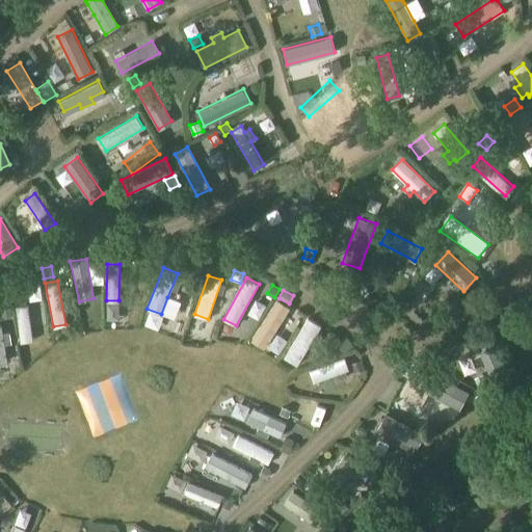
[(27,293),(15,294),(16,306),(28,303),(27,293)]
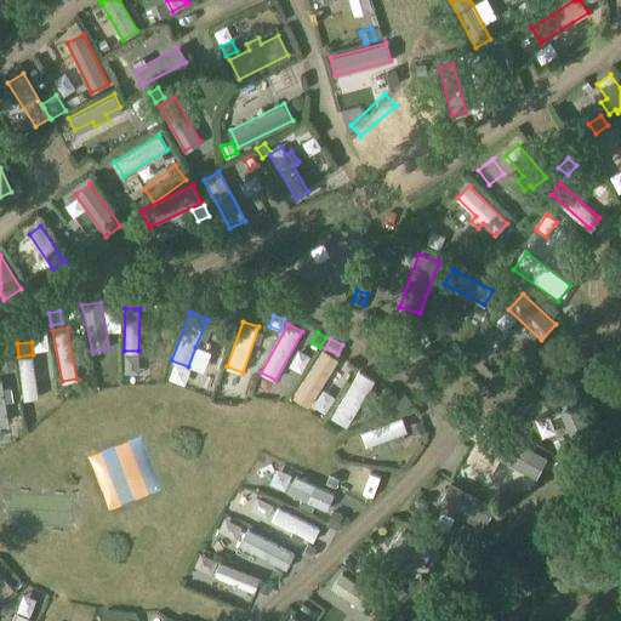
[(294,398),(308,406),(337,360),(324,351),(294,398)]
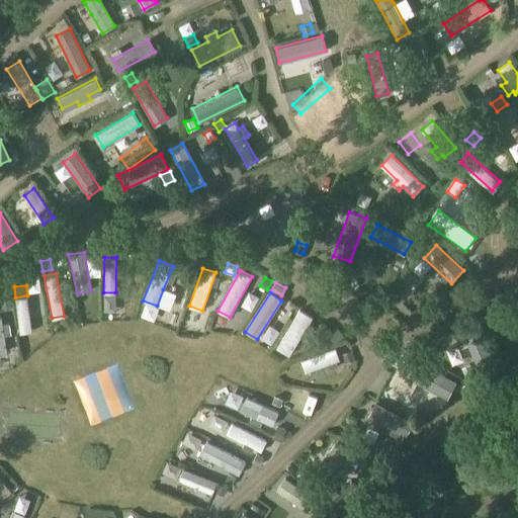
[(15,297),(20,332),(32,331),(27,295),(15,297)]
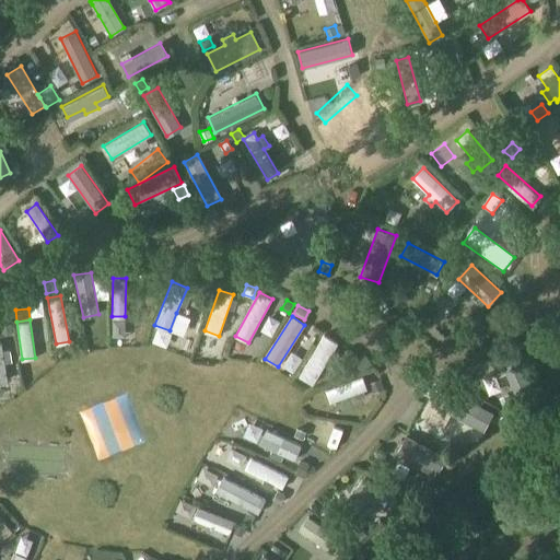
[(12,331),(11,323),(0,324),(0,325),(1,333),(12,331)]
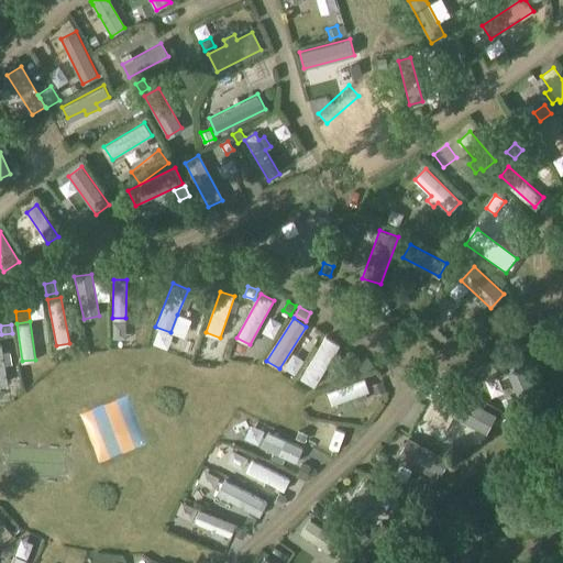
[(330,360),(334,363),(340,354),(335,351),(339,344),(326,337),(300,377),(315,386),(330,360)]
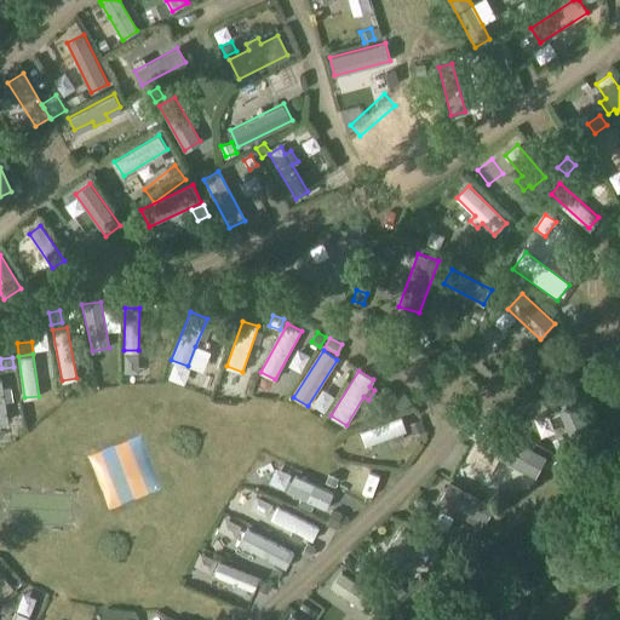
[(10,386),(3,388),(0,379),(0,422),(7,422),(4,400),(12,399),(10,386)]
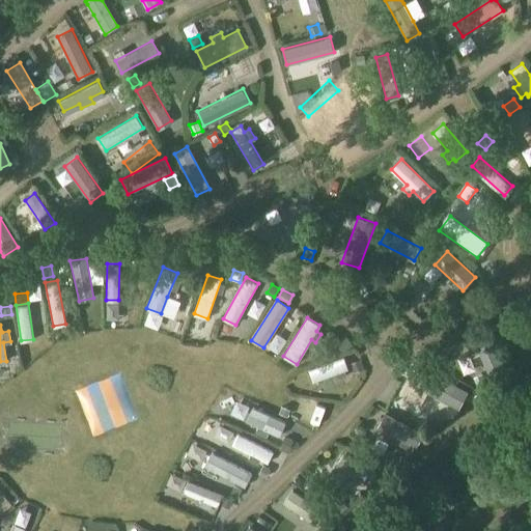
[(487,373),(501,367),(482,325),(469,331),(487,373)]
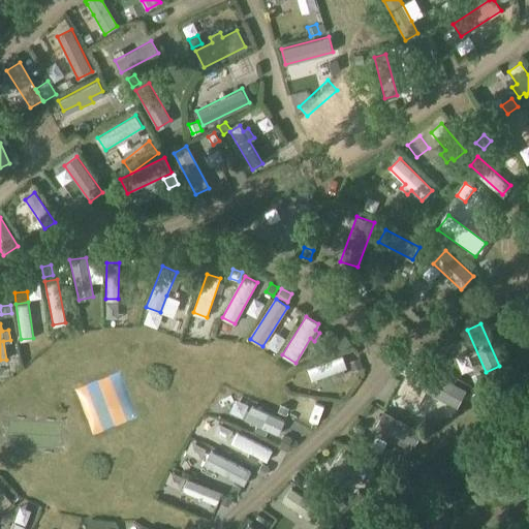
[(351,343),(345,336),(337,343),(342,350),(351,343)]
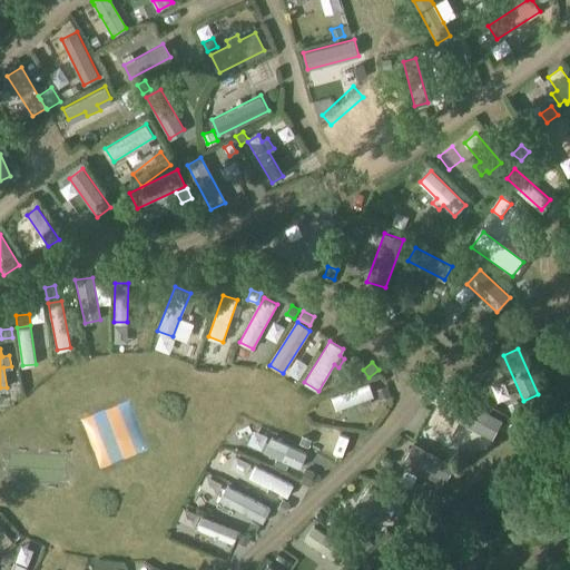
[(362,406),(372,403),(370,397),(373,396),(369,383),(332,395),(337,409),(360,401),(362,406)]
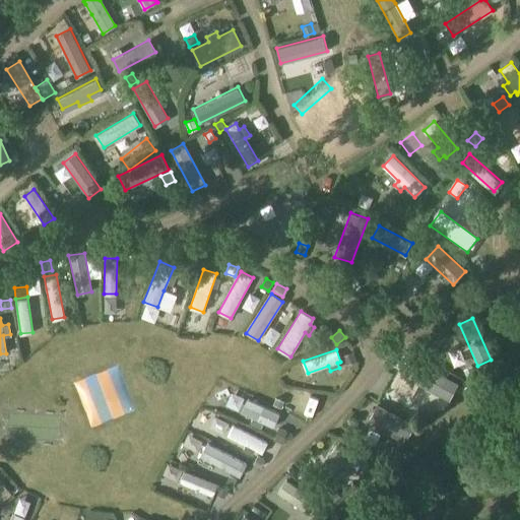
[(351,352),(343,355),(347,365),(354,361),(351,352)]
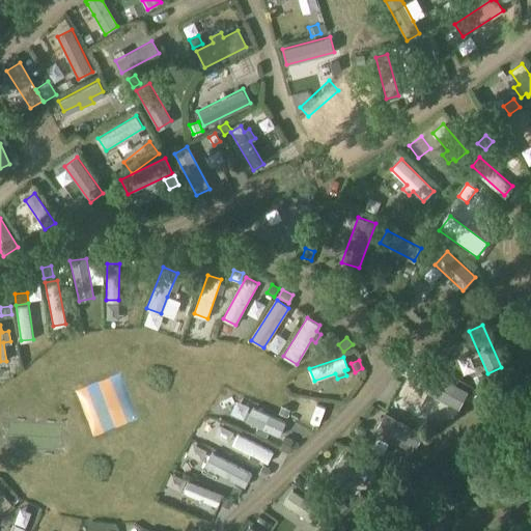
[(421,366),(412,384),(427,392),(459,408),(468,390),(421,366)]
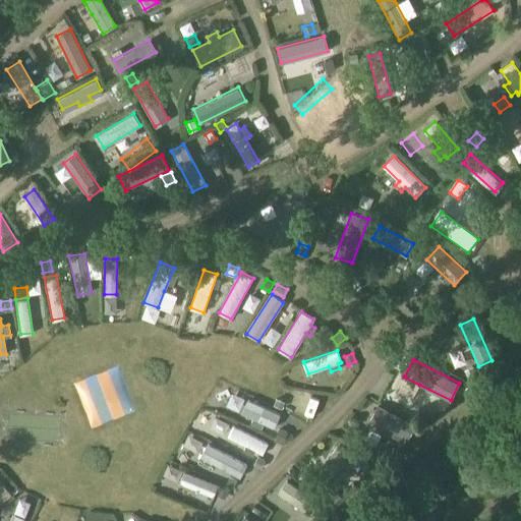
[(480,384),(473,365),(464,369),(472,388),(480,384)]
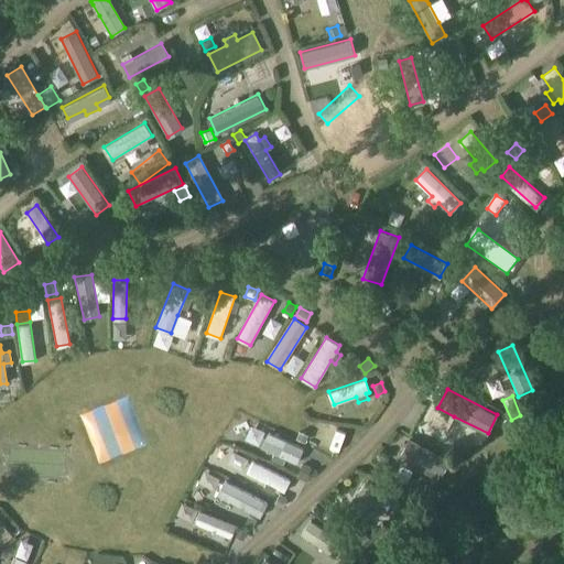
[(268,432),(261,447),(274,454),(271,458),(283,464),(285,458),(297,464),(304,448),(268,432)]
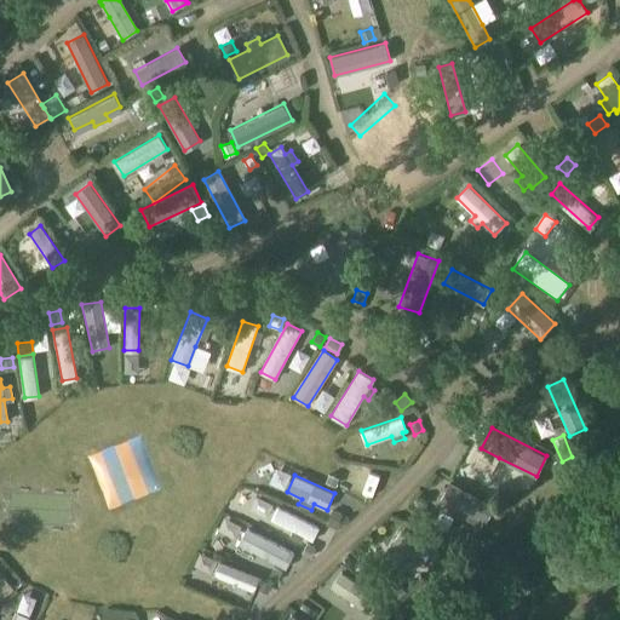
[(328,475),(326,482),(337,486),(339,478),(328,475)]
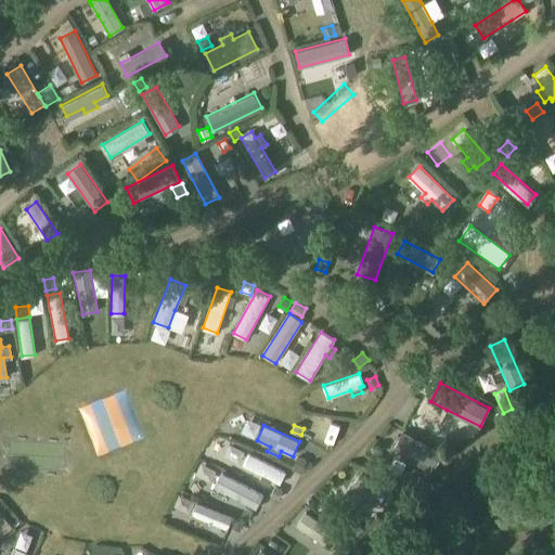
[(396,446),(420,459),(417,463),(430,469),(433,465),(435,466),(442,452),(403,431),(396,446)]
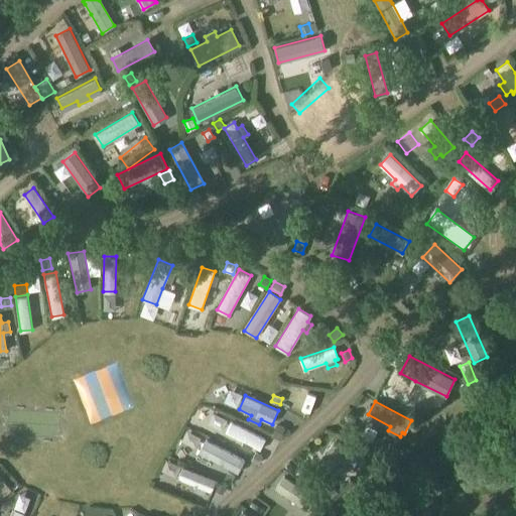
[(417,412),(425,417),(430,408),(421,404),(417,412)]
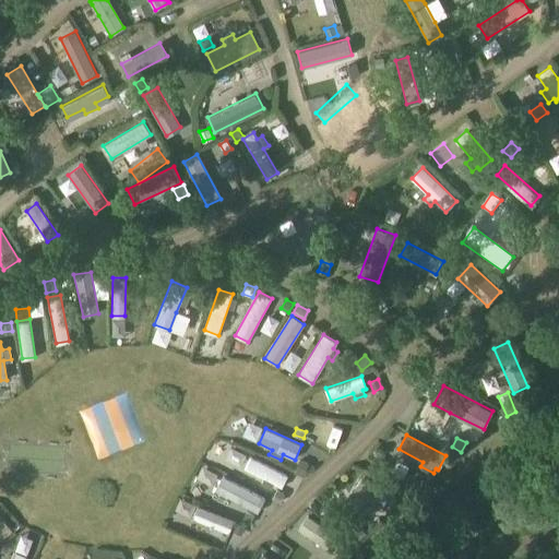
[(245,468),(263,478),(261,484),(271,488),(273,483),(282,487),(287,475),(251,456),(245,468)]
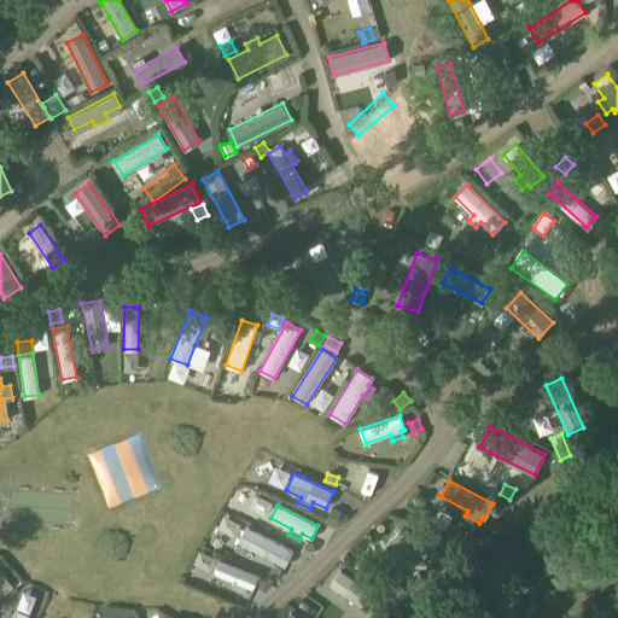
[(340,512),(332,508),(328,519),(337,523),(340,512)]
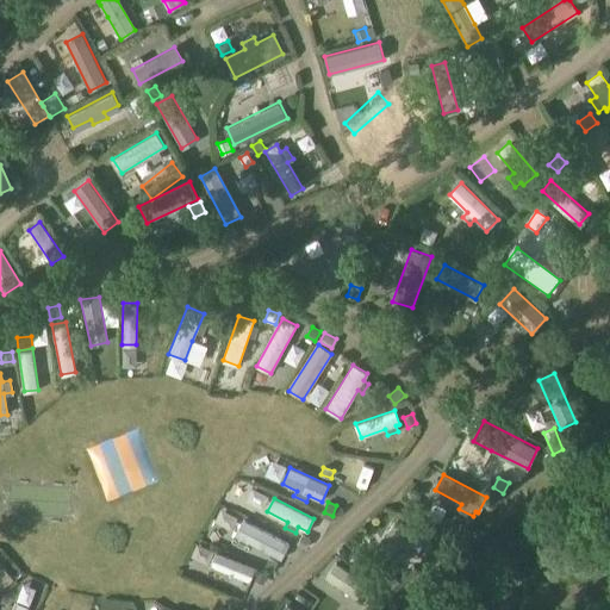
[(243,520),(235,535),(281,560),(290,545),(243,520)]
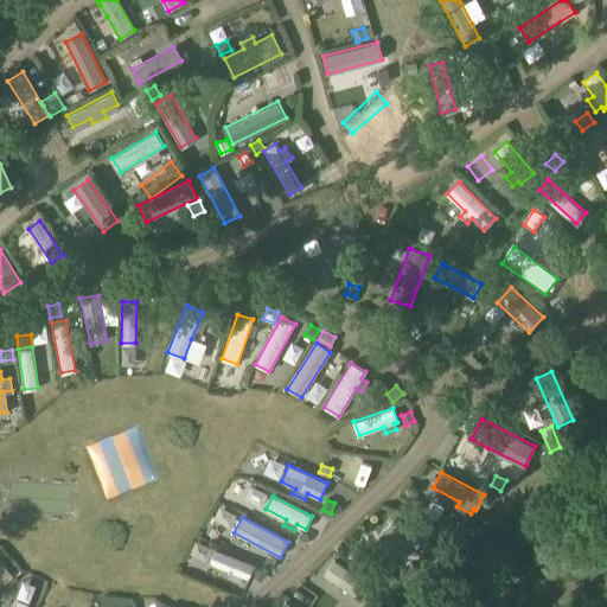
[(413,548),(422,553),(430,540),(394,517),(385,531),(403,542),(401,548),(409,554),(413,548)]
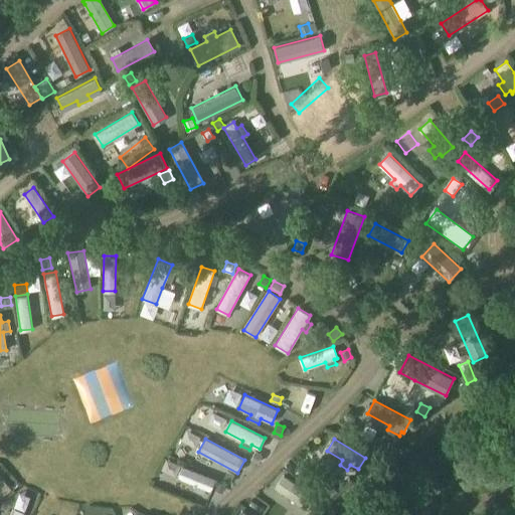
[(258,462),(262,454),(254,451),(250,459),(258,462)]
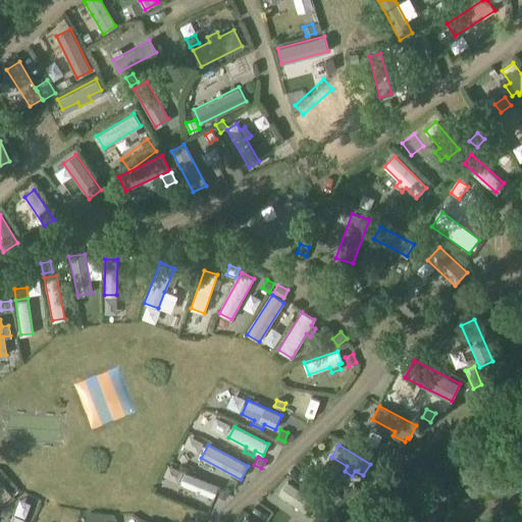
[(196,496),(206,500),(208,496),(213,498),(218,485),(185,472),(179,484),(197,491),(196,496)]
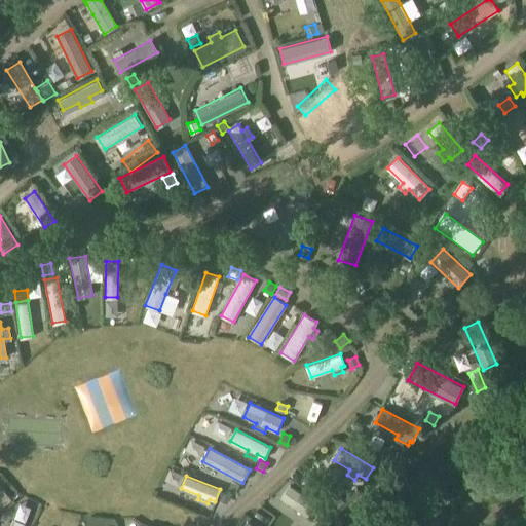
[(324,509),(290,485),(280,497),(315,521),(324,509)]
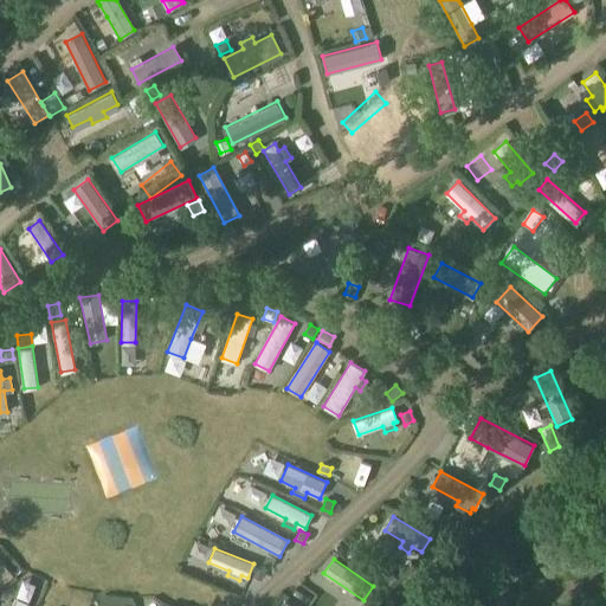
[(1,563),(0,565),(0,585),(12,574),(1,563)]
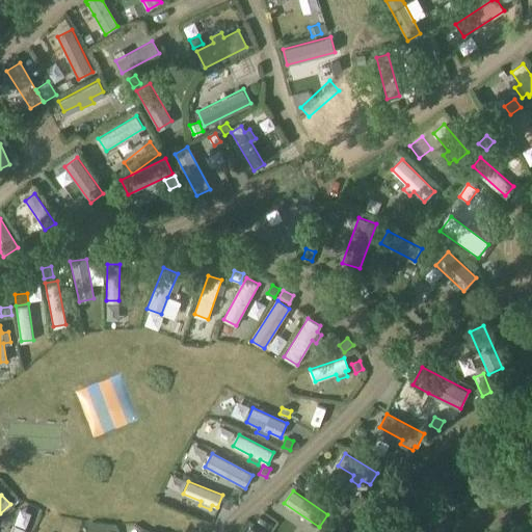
[(234,499),(225,495),(221,503),(230,507),(234,499)]
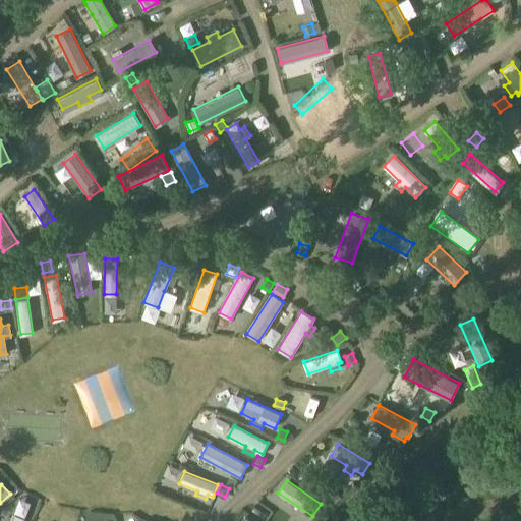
[(327,497),(334,503),(340,496),(333,489),(327,497)]
